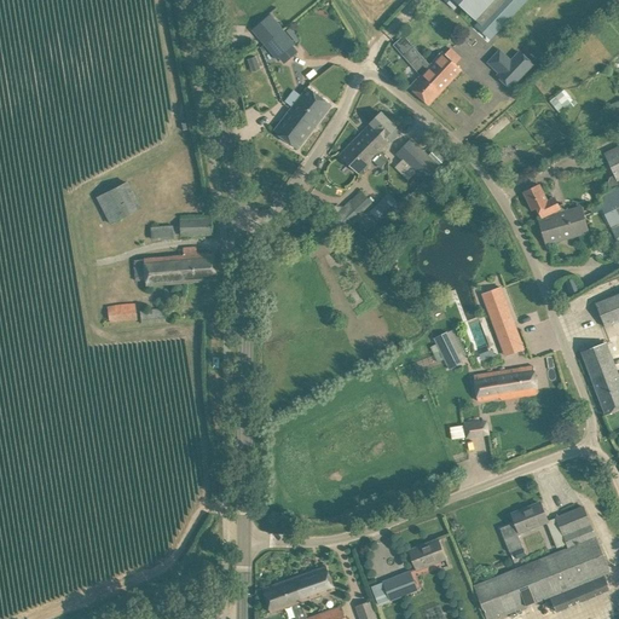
[(445,0),(453,9),(458,4),(479,23),(478,23),(493,36),(527,0),(445,0)]
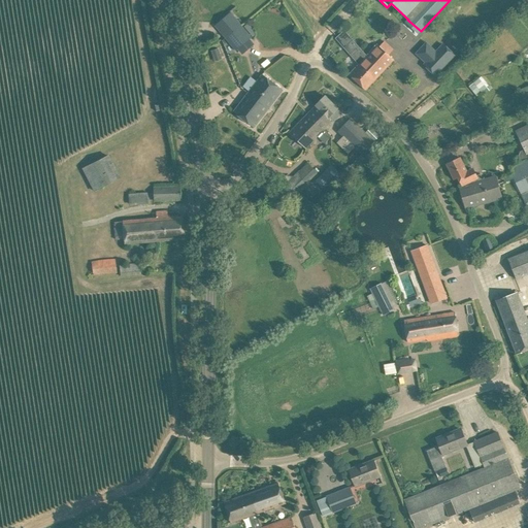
[(226,38),(241,25),(231,12),(216,26),(226,38)]
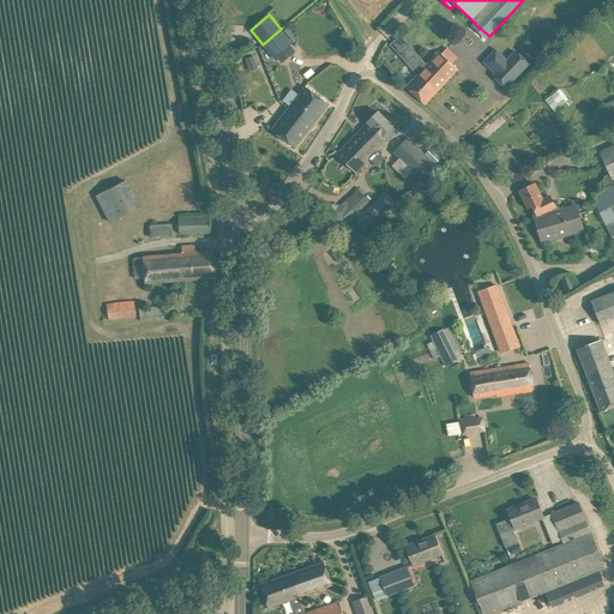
[(275,59),(293,43),(281,29),(263,44),(275,59)]
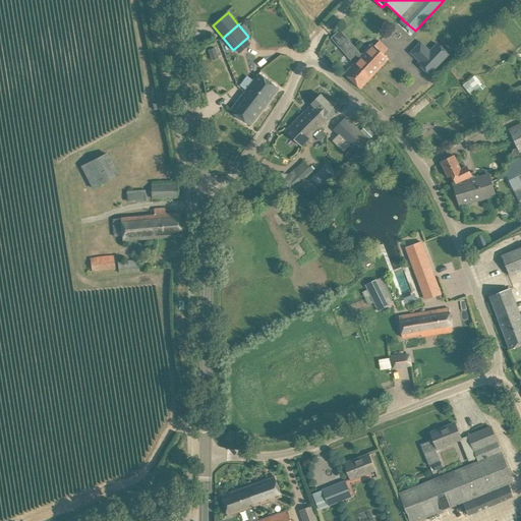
[(355,47),(348,39),(339,47),(354,63),(344,74),(361,89),(367,81),(370,78),(356,65),(357,63),(355,61),(361,54),(355,47)]
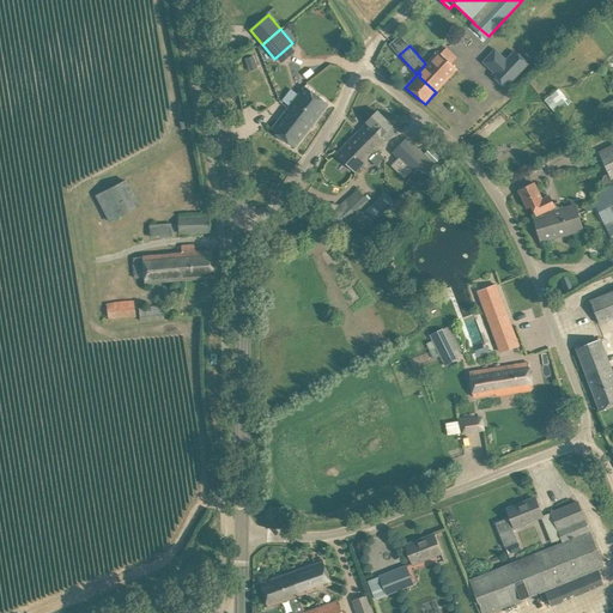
[(419,77),(436,92),(457,70),(451,64),(456,58),(447,48),(441,54),(438,50),(425,64),(418,72),(420,74),(419,77)]
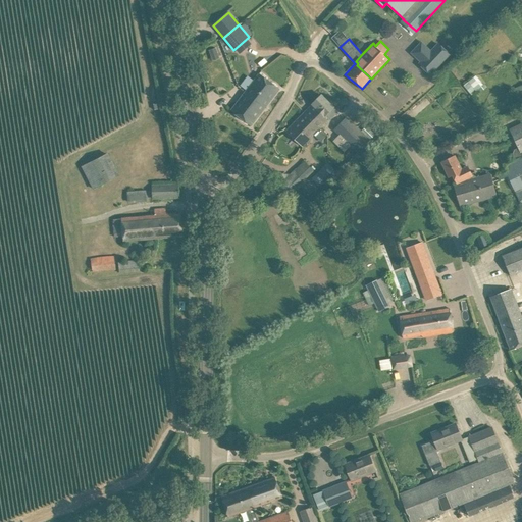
[(421,62),(420,64),(430,74),(450,54),(438,44),(431,51),(421,62)]
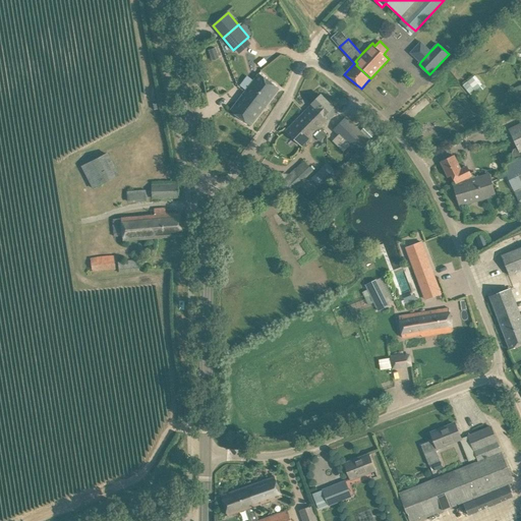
[(216,48),(209,51),(212,61),(220,59),(216,48)]
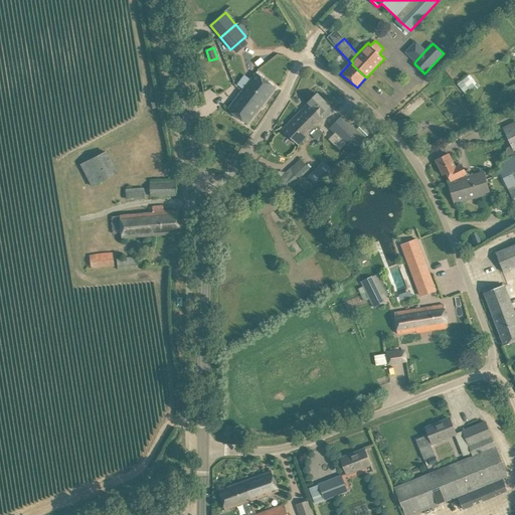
[(242,91),(262,106),(276,88),(256,72),(242,91)]
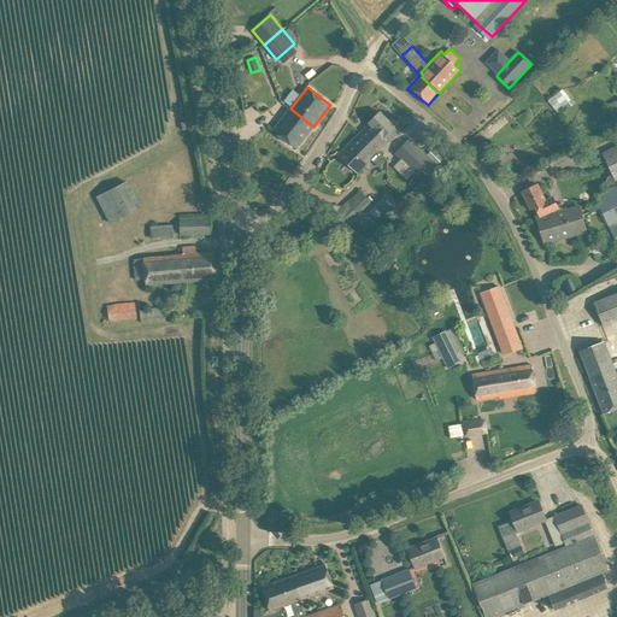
[(558,112),(573,100),(563,88),(548,100),(558,112)]
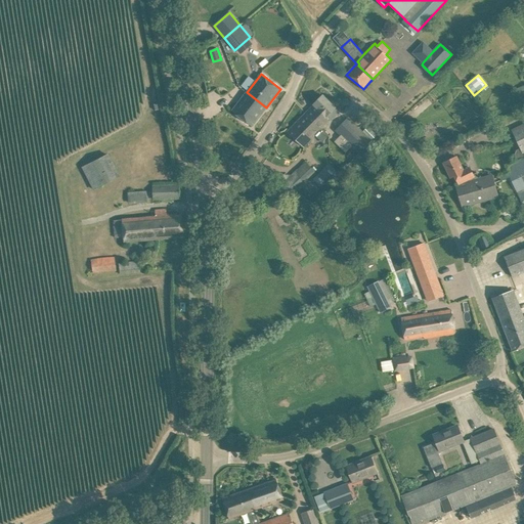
[(252,127),(266,107),(247,92),(232,111),(252,127)]
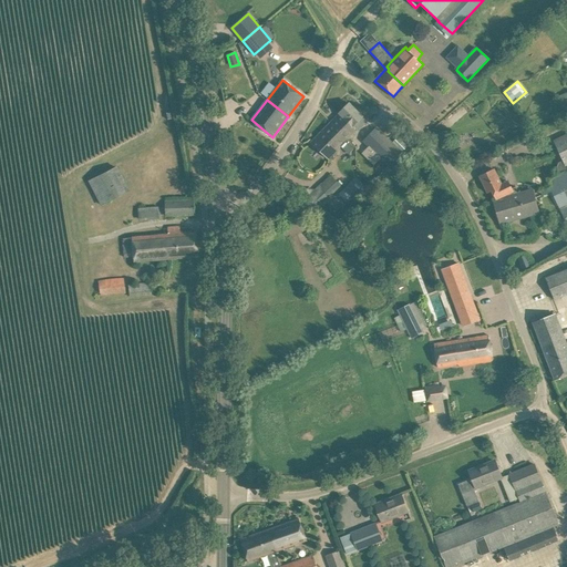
[(358,131),(360,130),(368,122),(349,103),(339,113),(340,113),(331,122),(348,138),(357,130),(358,131)]
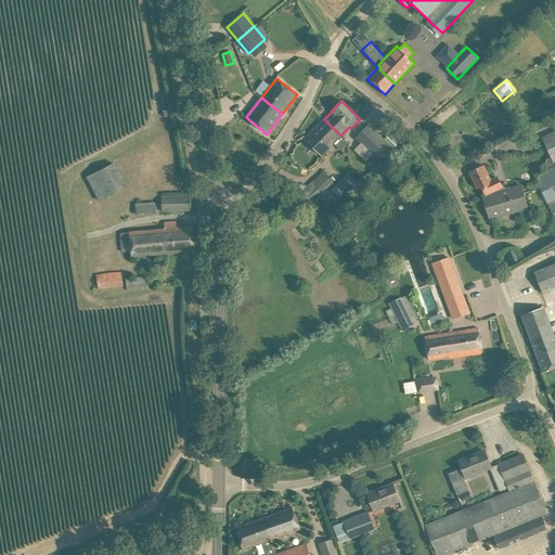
[(346,141),(340,136),(324,119),(305,140),(320,155),(333,142),(339,149),(346,141)]
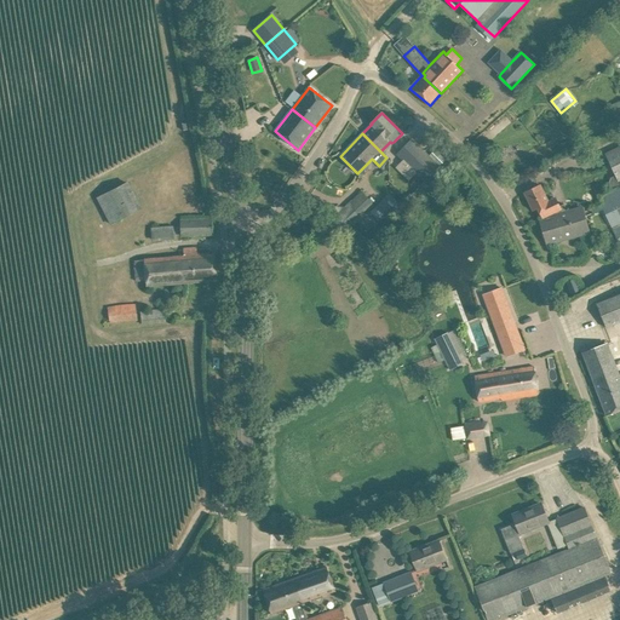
[(429,184),(434,179),(443,171),(412,139),(399,154),(405,160),(396,168),(403,176),(412,167),(429,184)]
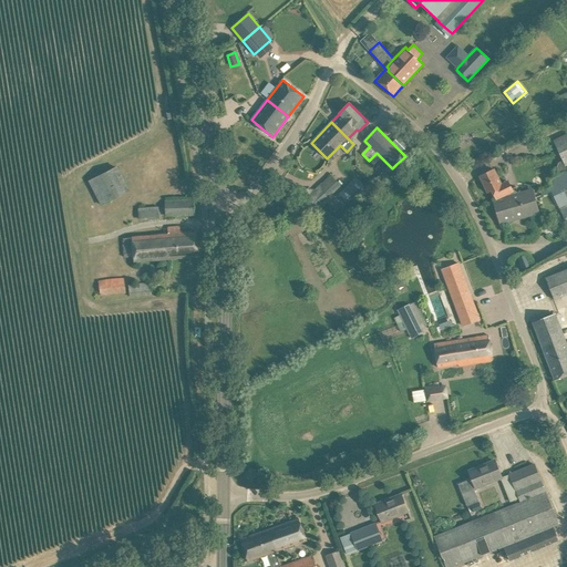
[(566,165),(566,164),(566,134),(554,141),(564,161),(559,163),(557,168),(559,173),(566,168),(566,165)]
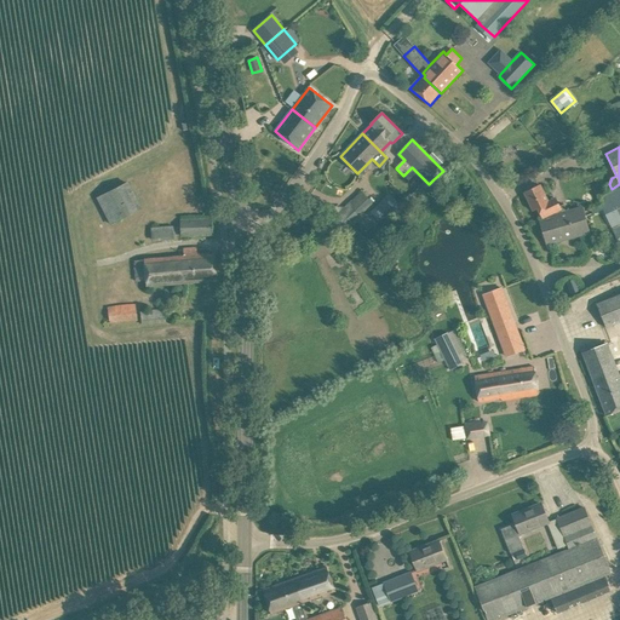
[(139,210),(127,184),(126,182),(97,196),(97,199),(109,224),(139,210)]
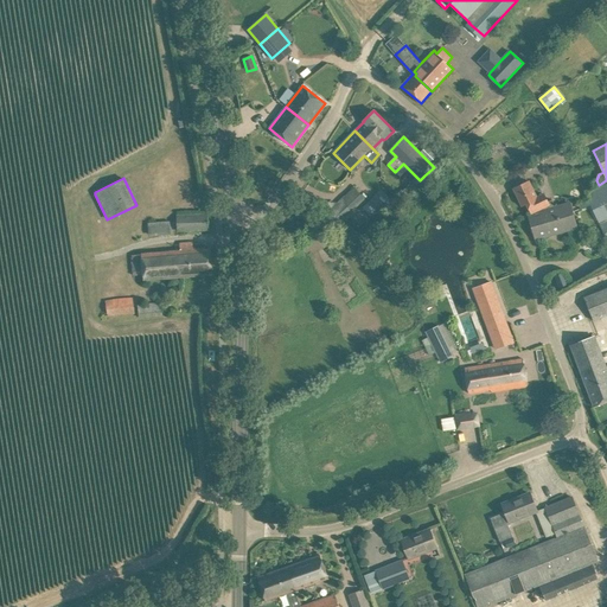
[(532,213),(554,208),(553,200),(538,204),(536,199),(537,198),(529,181),(515,189),(523,205),(528,203),(532,213)]
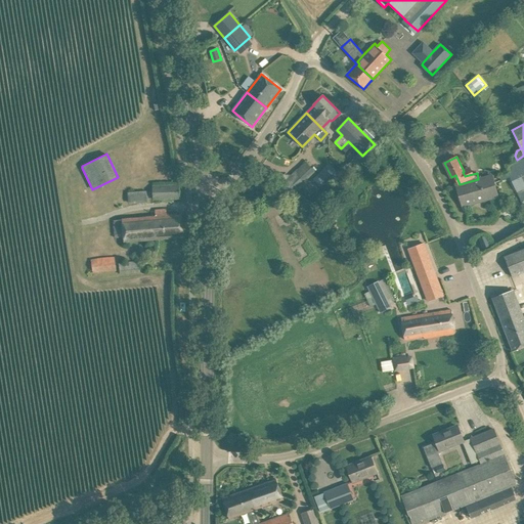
[(510,172),(500,176),(503,180),(510,177),(523,207),(523,160),(508,168),(510,172)]
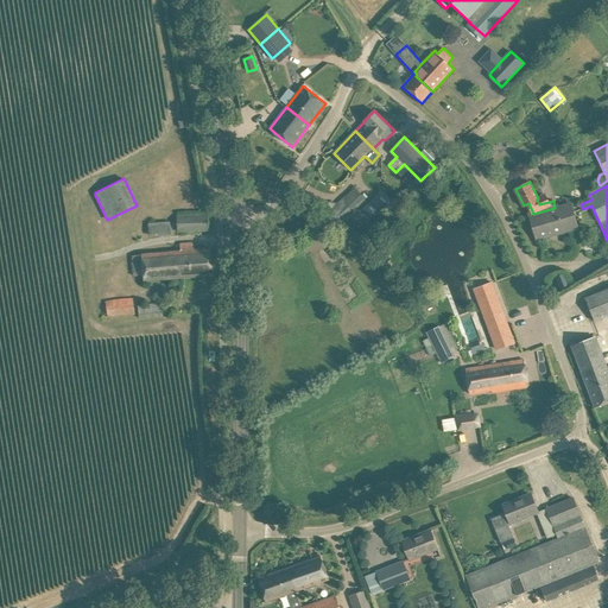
[(368,198),(365,195),(356,187),(317,225),(328,236),(368,198)]
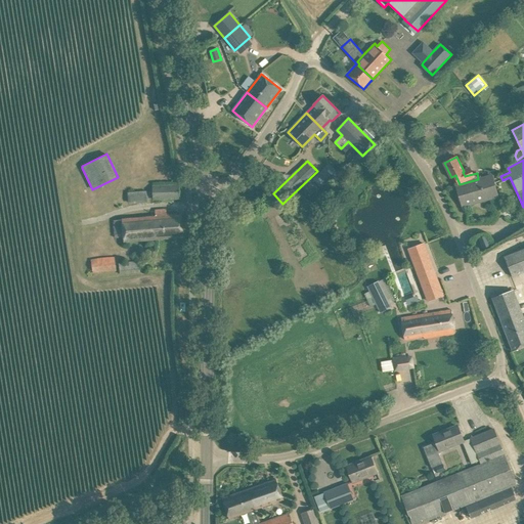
[(324,190),(341,175),(330,164),(313,179),(324,190)]
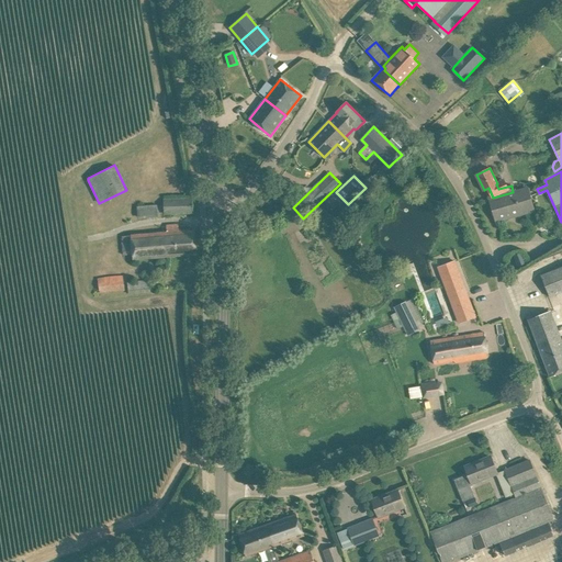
[(496,222),(506,218),(535,211),(528,188),(513,192),(493,198),(490,199),(496,222)]
